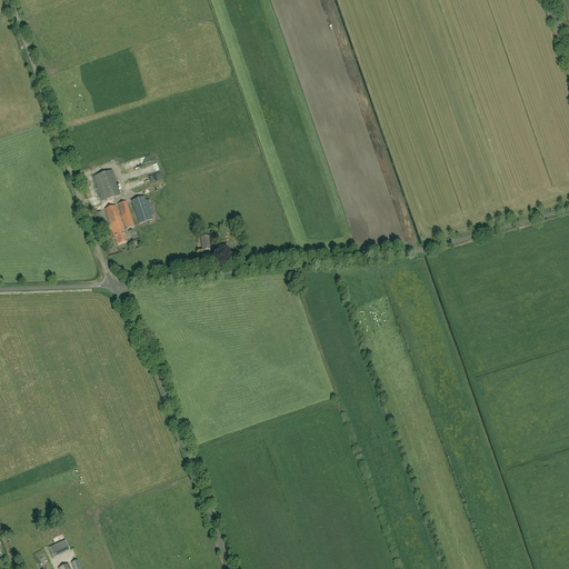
[(142,168),(145,173),(159,168),(158,162),(142,168)]
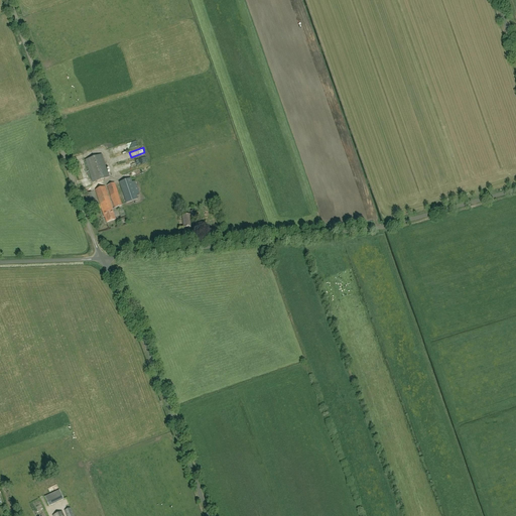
[(125,160),(125,166),(130,166),(132,165),(137,165),(140,164),(139,160),(137,156),(130,159),(130,157),(129,152),(129,159),(125,160)]
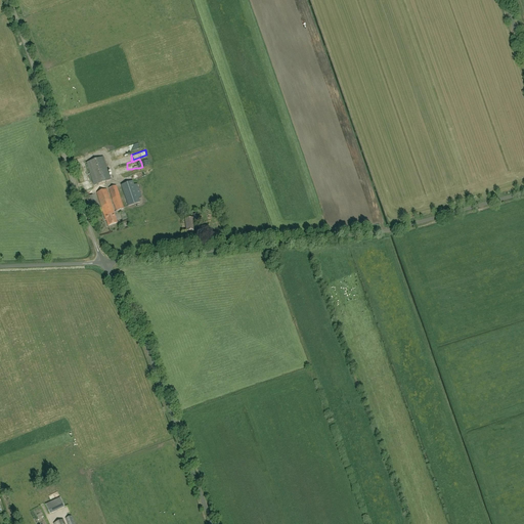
[(103,158),(86,163),(94,186),(111,180),(103,158)]
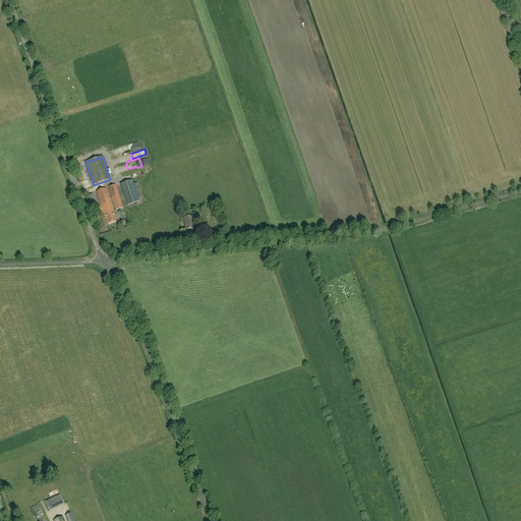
[(136,183),(133,184),(132,181),(120,184),(127,206),(138,201),(137,197),(141,196),(136,183)]
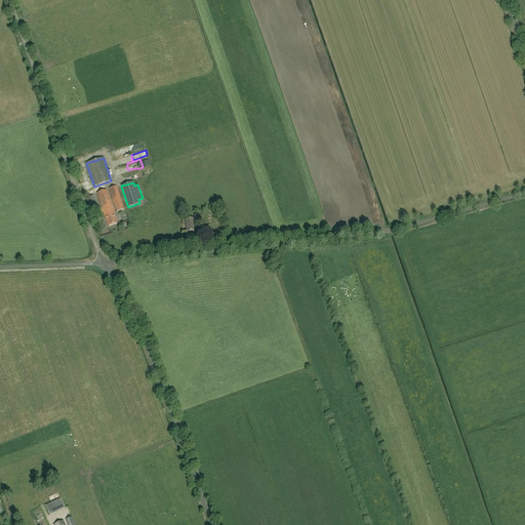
[(117,187),(109,189),(117,211),(124,209),(117,187)]
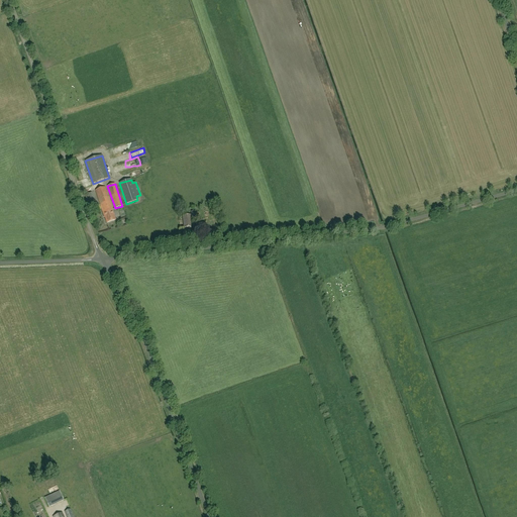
[(110,201),(105,187),(95,191),(104,216),(107,223),(115,220),(112,209),(110,201)]
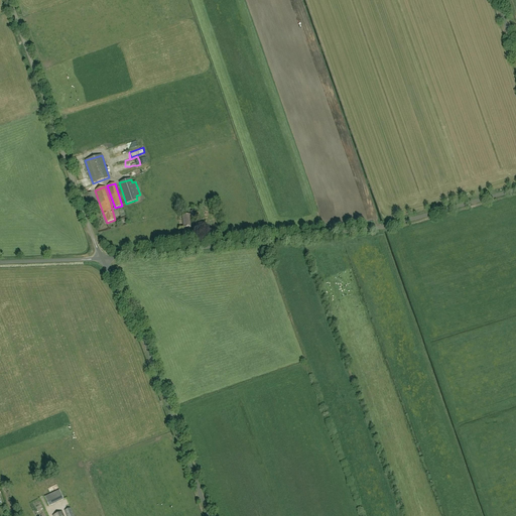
[(92,192),(85,196),(89,207),(96,205),(92,192)]
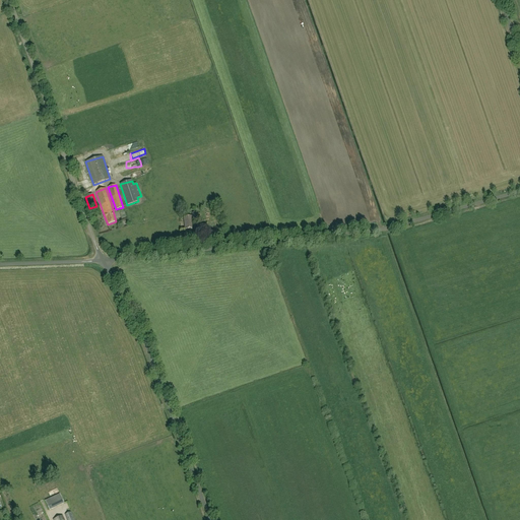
[(192,216),(184,217),(185,230),(193,229),(192,220),(197,220),(196,213),(192,213),(192,216)]
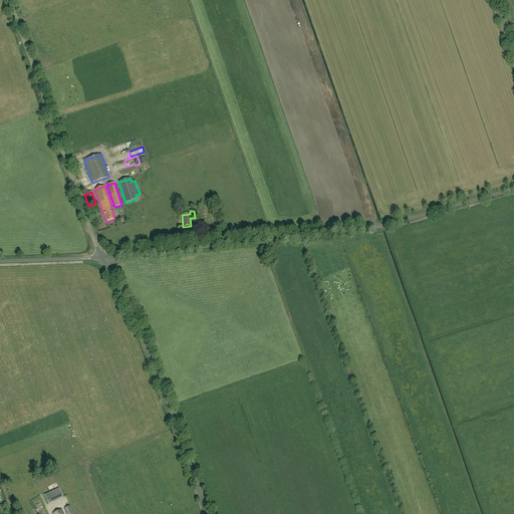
[(59,488),(44,495),(49,504),(63,498),(59,488)]
